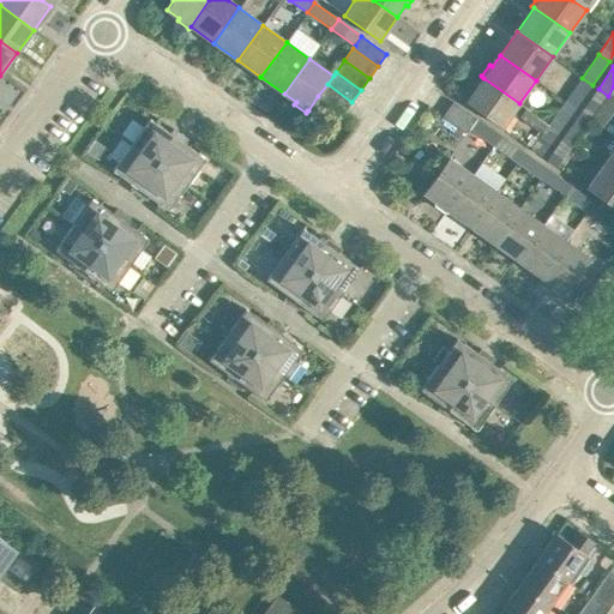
[(519,103),(483,78),(465,102),(501,127),(519,103)]
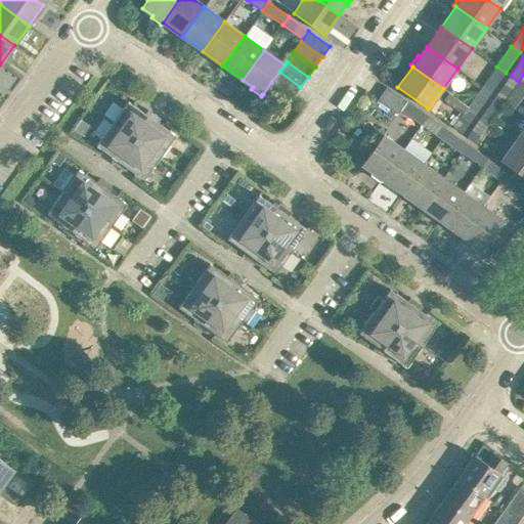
[(490,92),(506,73),(496,67),(482,86),(490,92)]
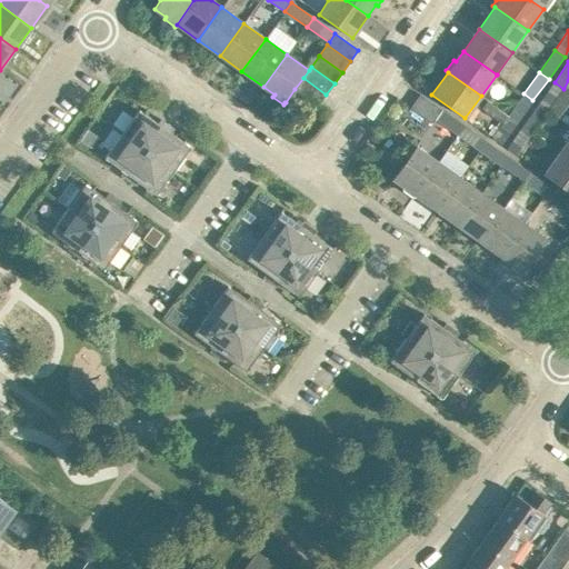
[(326,95),(303,78),(295,89),(318,106),(326,95)]
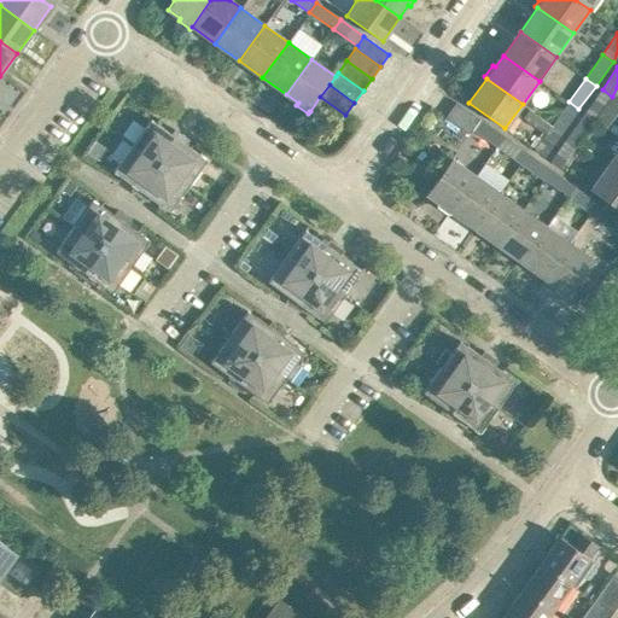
[(595,120),(612,97),(602,89),(586,112),(595,120)]
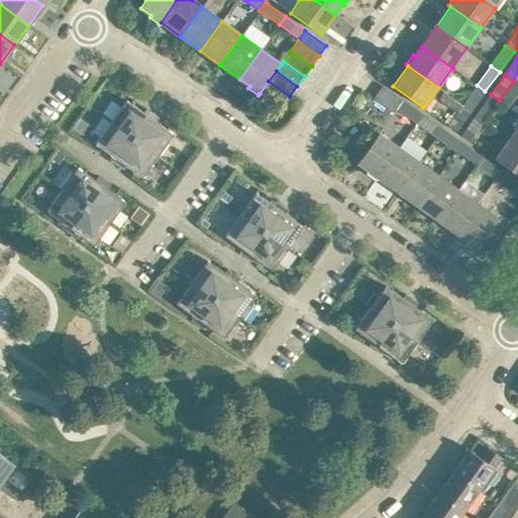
[(471,110),(485,91),(477,85),(462,104),(471,110)]
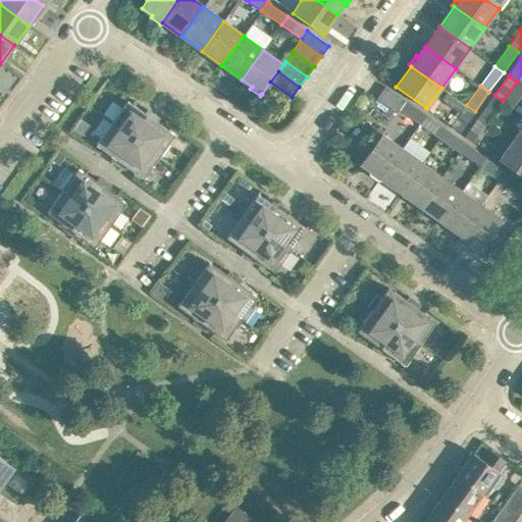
[(425,114),(405,100),(385,87),(376,99),(396,113),(399,109),(419,123),(425,114)]
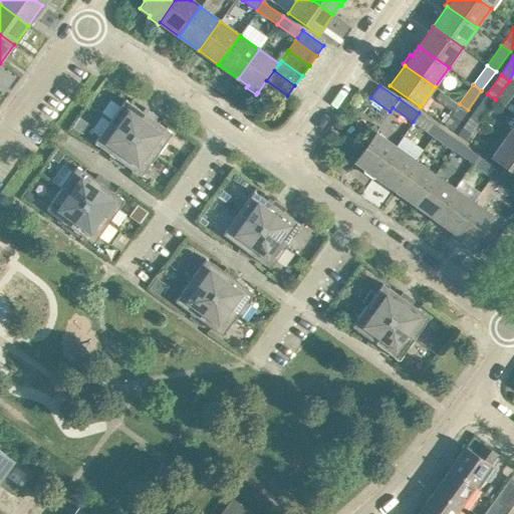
[(453,131),(468,109),(459,103),(458,105),(440,92),(435,98),(454,112),(445,124),(453,131)]
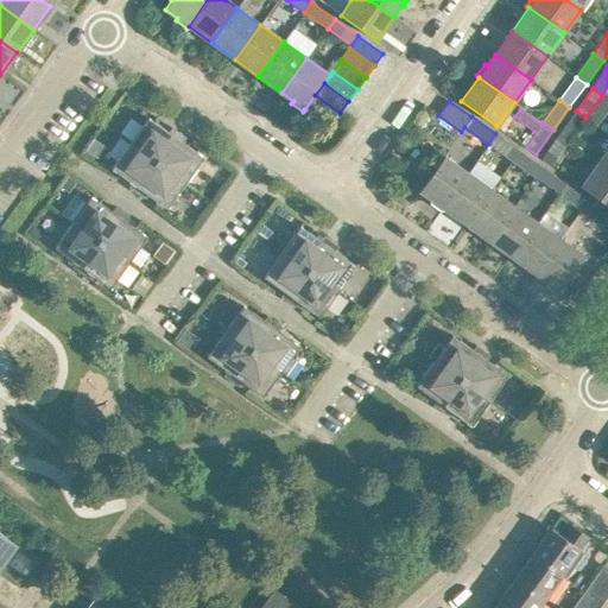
[(569,141),(586,118),(576,111),(559,134),(569,141)]
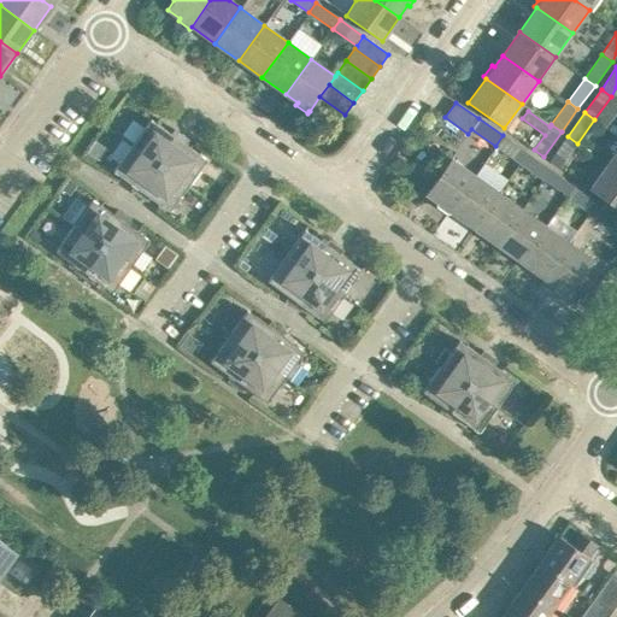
[(159,165),(182,134),(175,129),(171,134),(157,123),(157,124),(151,119),(146,125),(131,145),(159,165)]
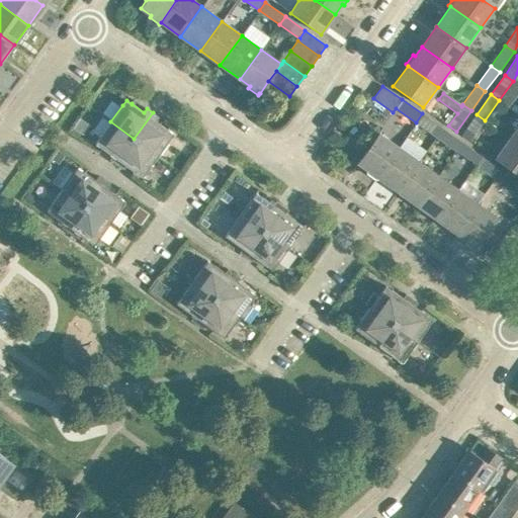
[(156,120),(159,117),(153,112),(134,139),(158,155),(169,140),(169,139),(173,134),(168,130),(156,120)]
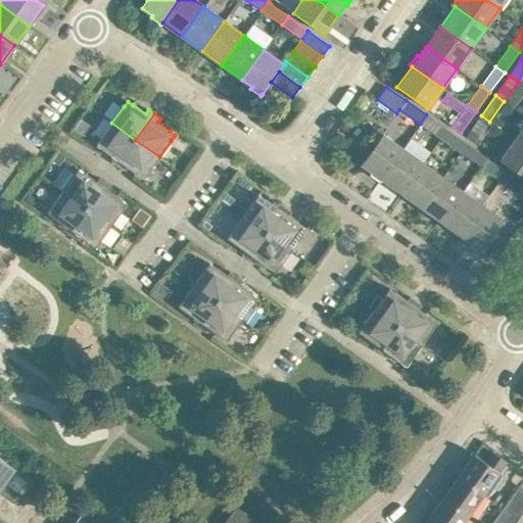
[(445,130),(426,114),(420,124),(440,138),(445,130)]
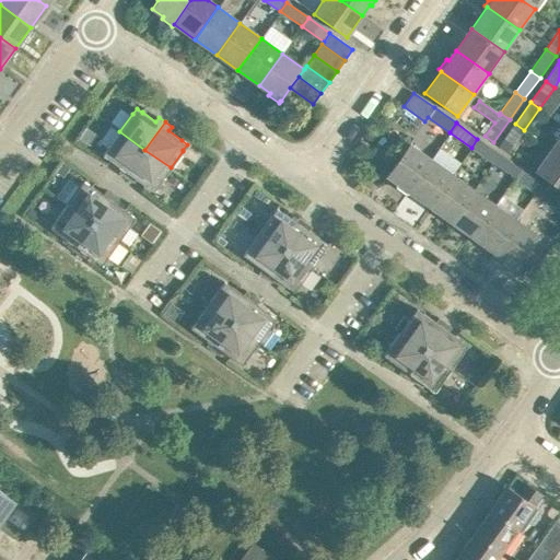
[(508,152),(524,130),(515,124),(499,146),(508,152)]
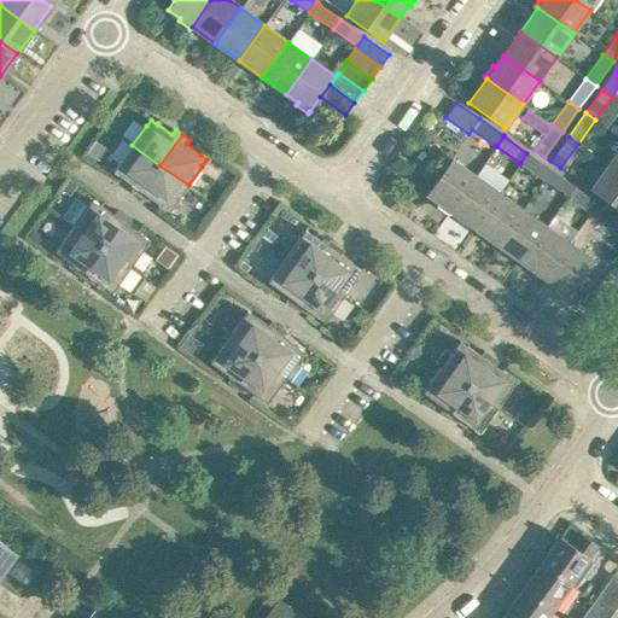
[(138,196),(159,165),(132,145),(118,164),(114,172),(120,176),(134,186),(130,191),(138,196)]
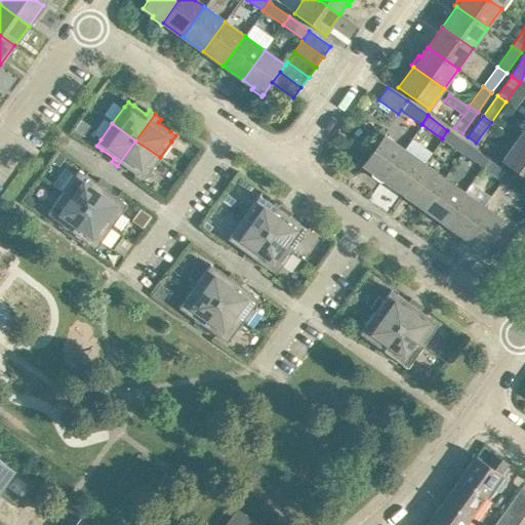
[(468,145),(447,130),(442,138),(461,153),(468,145)]
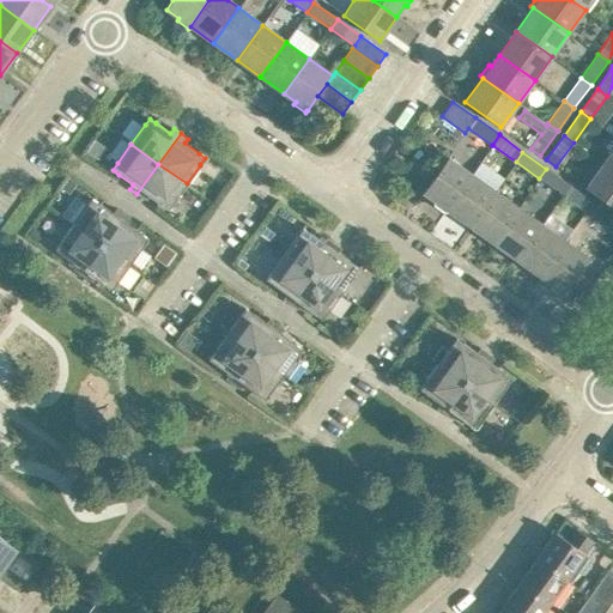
[(445,210),(471,174),(448,157),(422,193),(435,201),(434,204),(444,212),(445,210)]
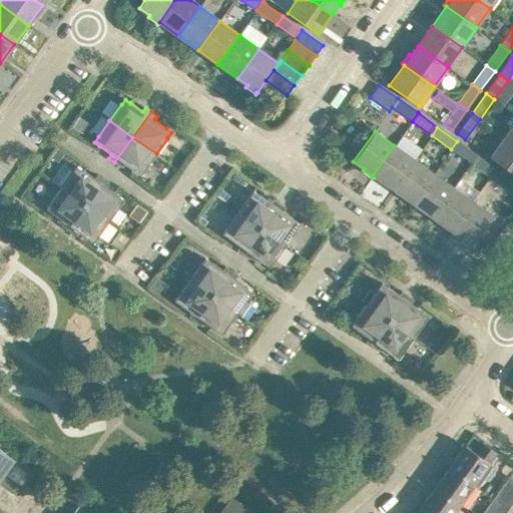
[(512,142),(505,136),(490,157),(512,173),(512,142)]
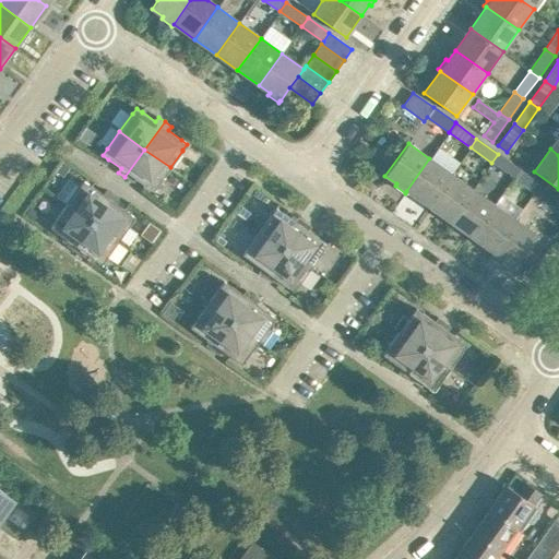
[(157,186),(170,167),(144,150),(125,177),(131,182),(134,178),(147,187),(153,191),(157,186)]
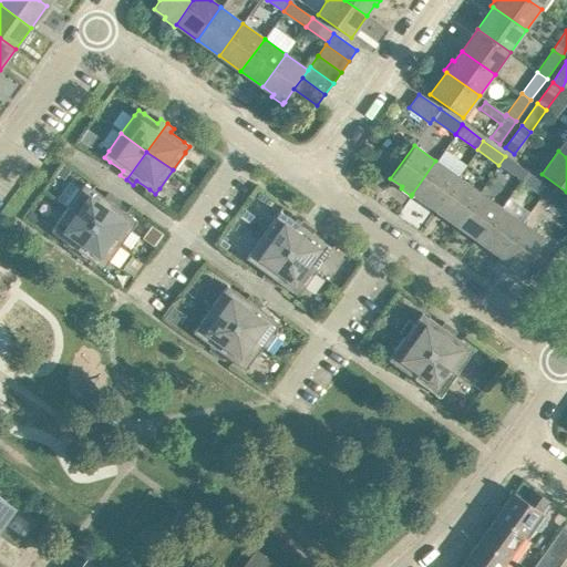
[(527,172),(505,156),(498,165),(521,181),(527,172)]
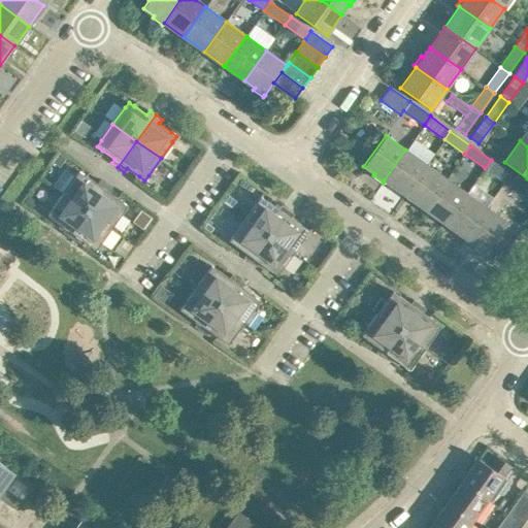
[(404,195),(426,164),(405,150),(384,180),(404,195)]
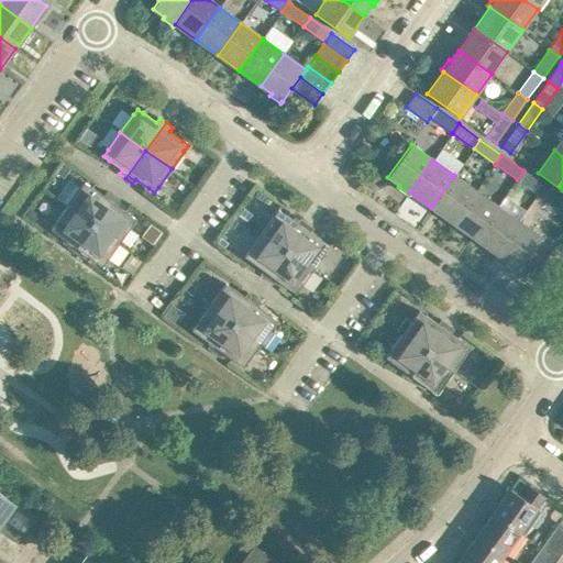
[(545,186),(523,170),(517,179),(539,195),(545,186)]
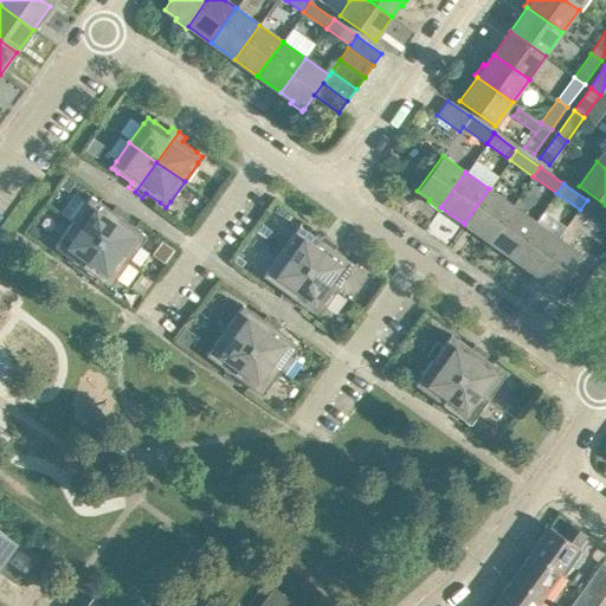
[(488,240),(513,205),(489,188),(464,224),(488,240)]
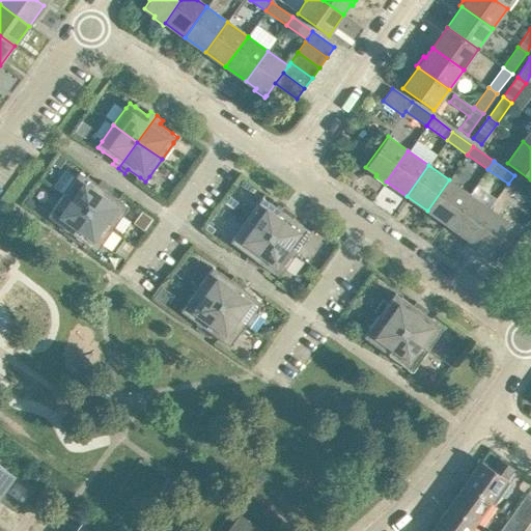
[(88,212),(107,185),(101,180),(98,185),(85,175),(85,176),(80,172),(76,177),(75,179),(70,175),(58,190),(63,194),(88,212)]
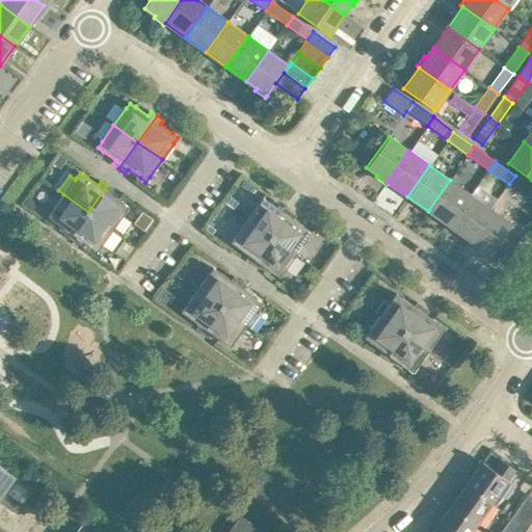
[(531,194),(531,187),(515,176),(509,184),(529,198),(531,194)]
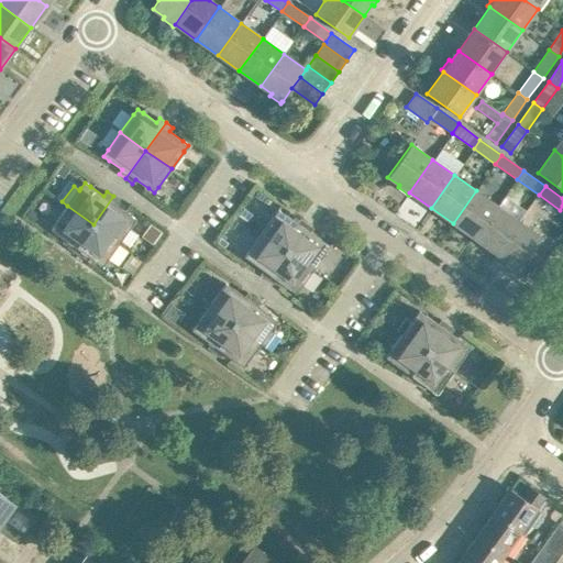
[(474,239),(497,206),(476,190),(453,223),(474,239)]
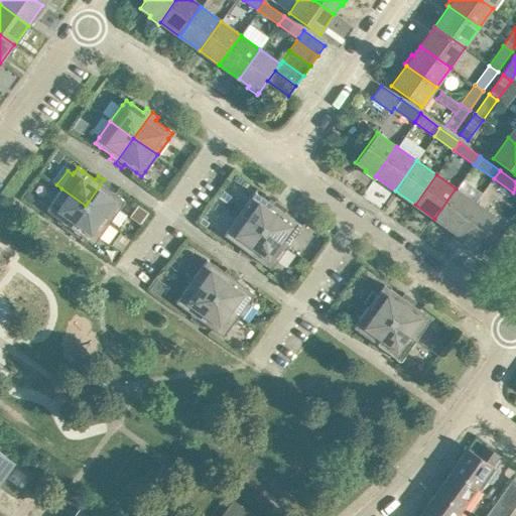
[(107,187),(110,184),(104,179),(86,206),(109,222),(121,207),(120,206),(124,201),(119,197),(107,187)]
